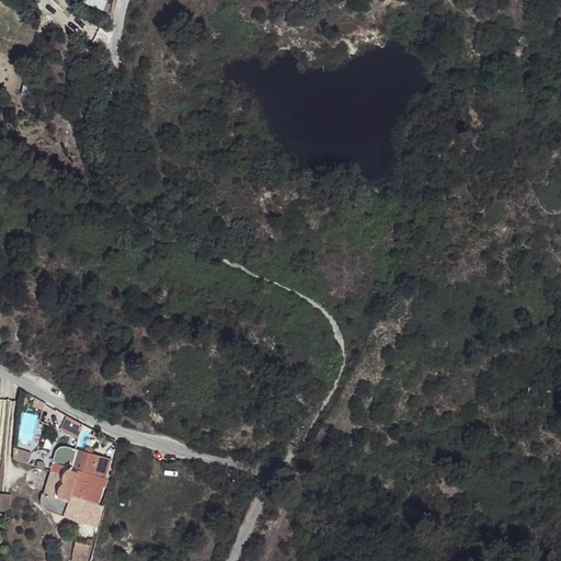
[(45,403),(35,398),(33,407),(43,410),(45,403)]
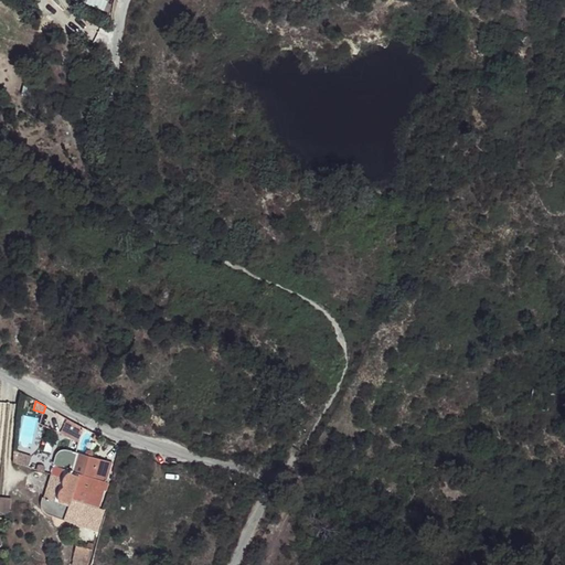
[(84,428),(67,419),(61,433),(80,443),(84,428)]
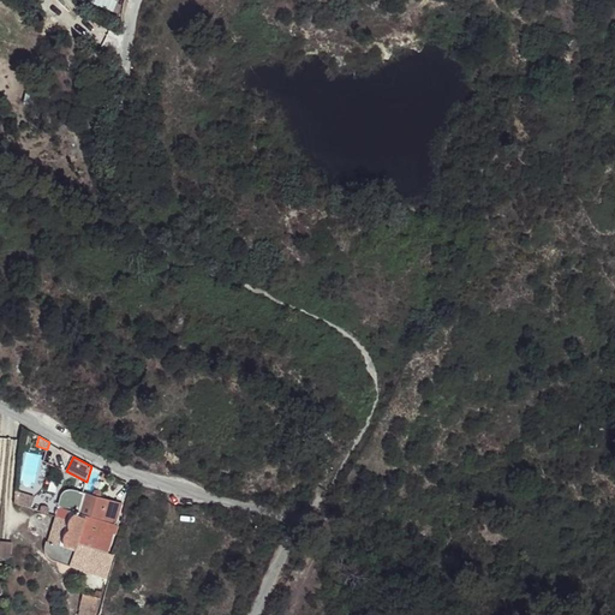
[(35,496),(16,490),(15,503),(31,508),(35,496)]
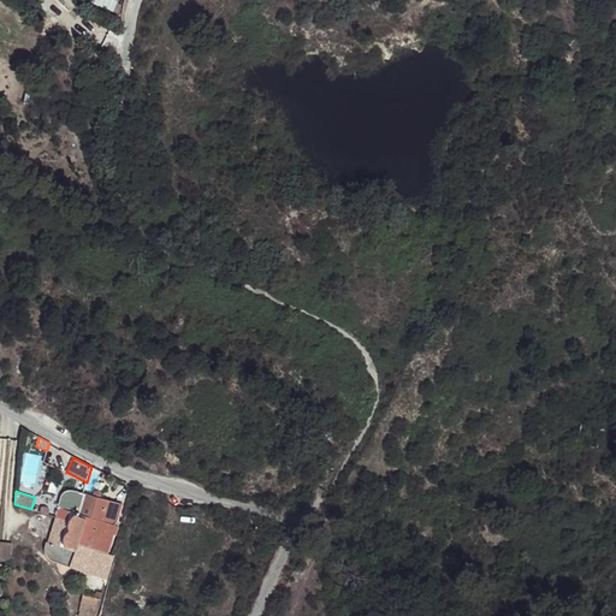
[(116,556),(106,554),(122,504),(86,495),(72,491),(69,491),(65,492),(64,492),(61,496),(58,508),(60,508),(57,517),(49,543),(47,543),(45,549),(46,552),(47,556),(49,558),(53,561),(107,580),(108,575),(116,556)]
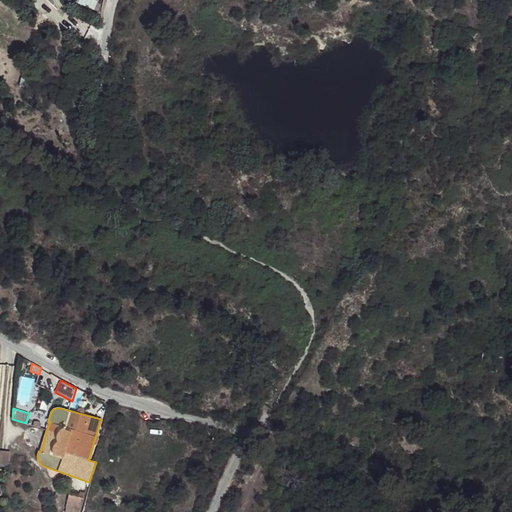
[(10,450),(0,449),(0,462),(6,466),(9,466),(10,450)]
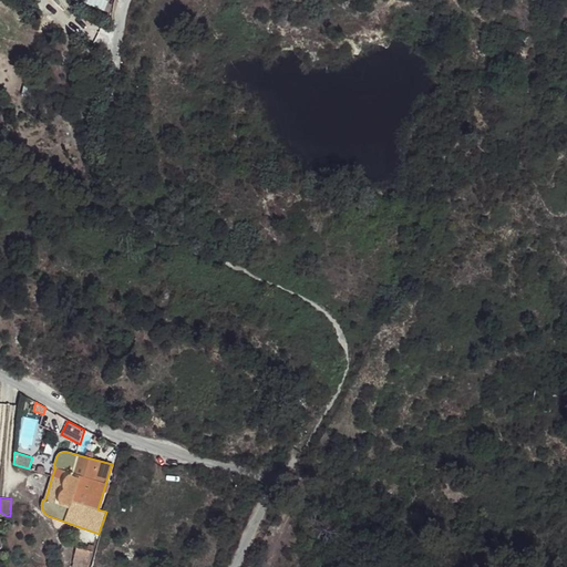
[(89,550),(76,547),(73,563),(72,566),(89,566),(93,552),(92,552),(89,550)]
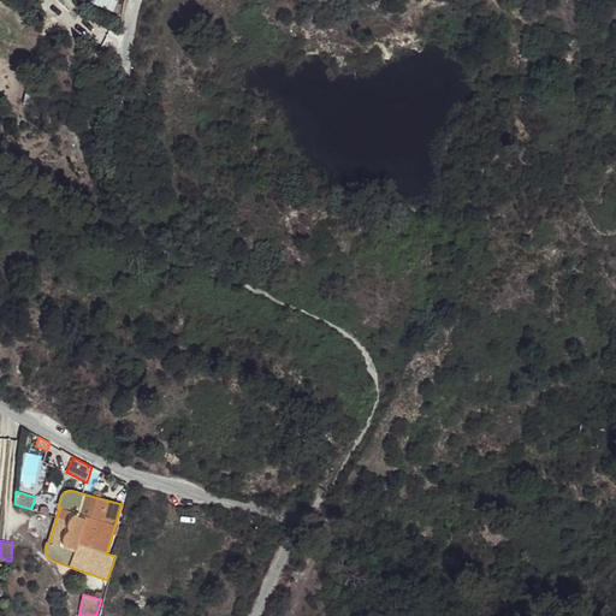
All buildings are outlined.
